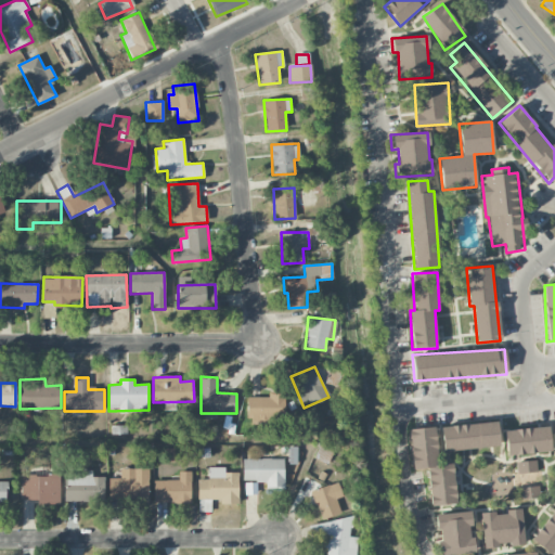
[(246,398),(247,424),(271,423),(271,430),(284,430),(284,394),(268,394),(268,397),(246,398)]
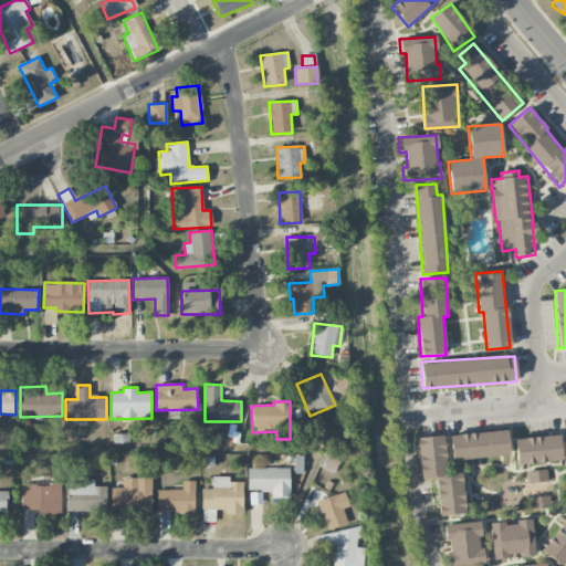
[(510,454),(506,429),(449,436),(451,461),(510,454)]
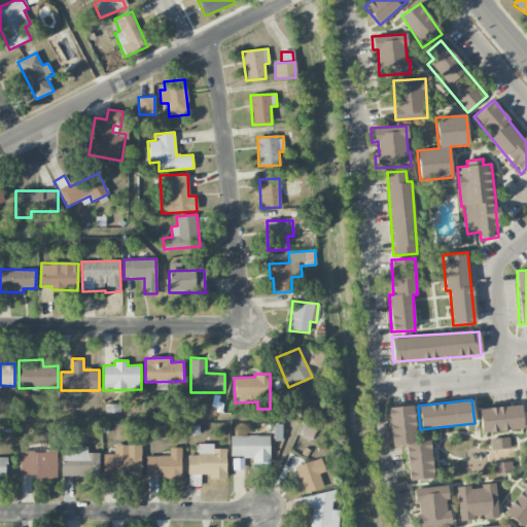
[(409,481),(433,479),(430,440),(416,442),(413,406),(388,408),(391,446),(406,445),(409,481)]
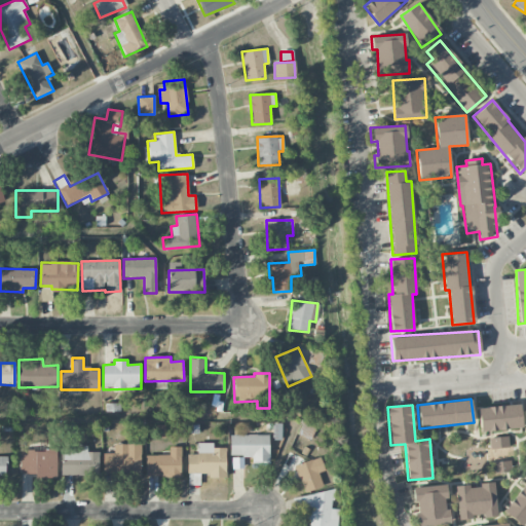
[(478,407),(479,431),(521,428),(520,405),(478,407)]
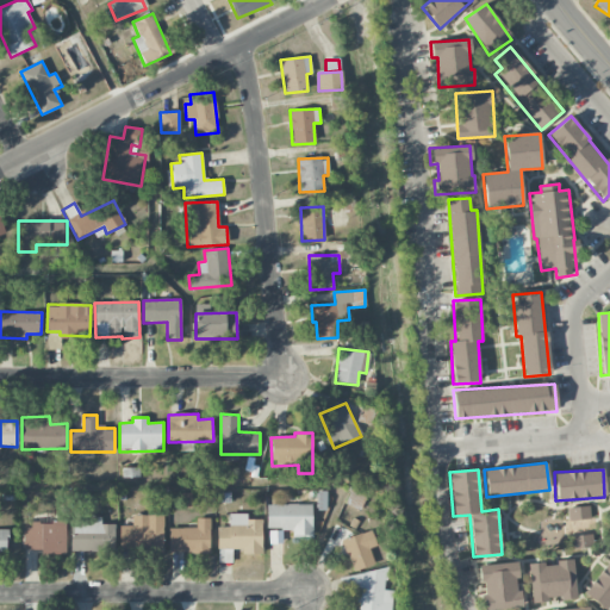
[(267,505),(267,529),(292,529),(292,537),(312,537),(312,504),(267,505)]
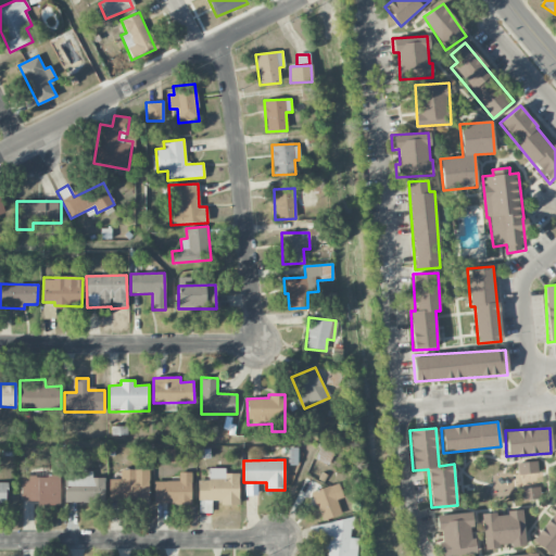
[(538,462),(517,463),(517,475),(538,474),(538,462)]
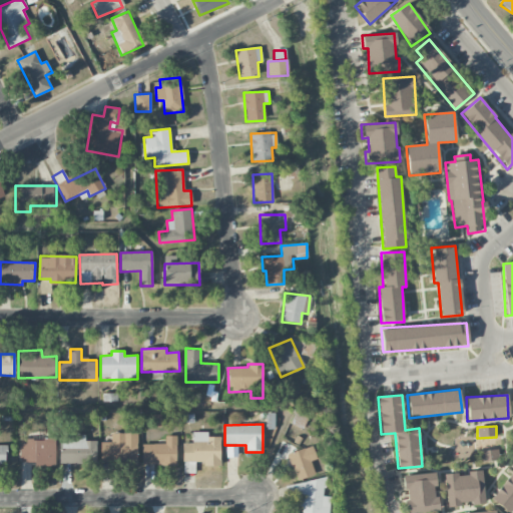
[(183,443),(183,462),(204,462),(204,466),(219,466),(220,437),(207,437),(207,432),(192,432),(192,443),(183,443)]
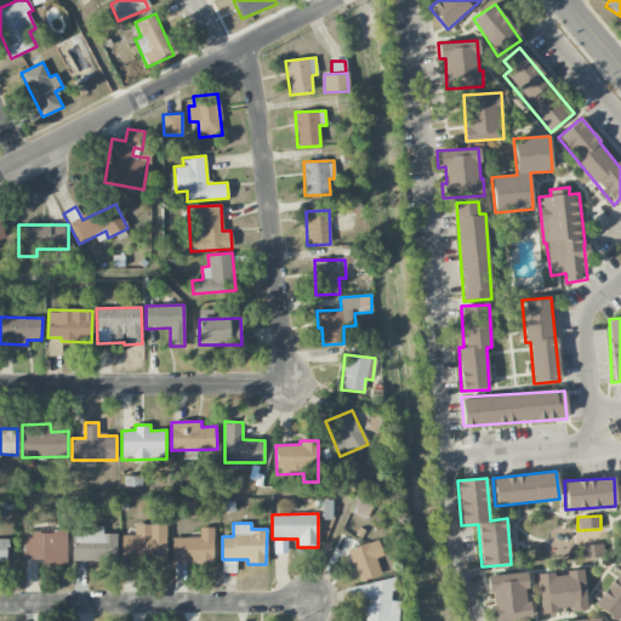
[(123,560),(166,559),(166,524),(135,525),(135,535),(121,535),(123,560)]
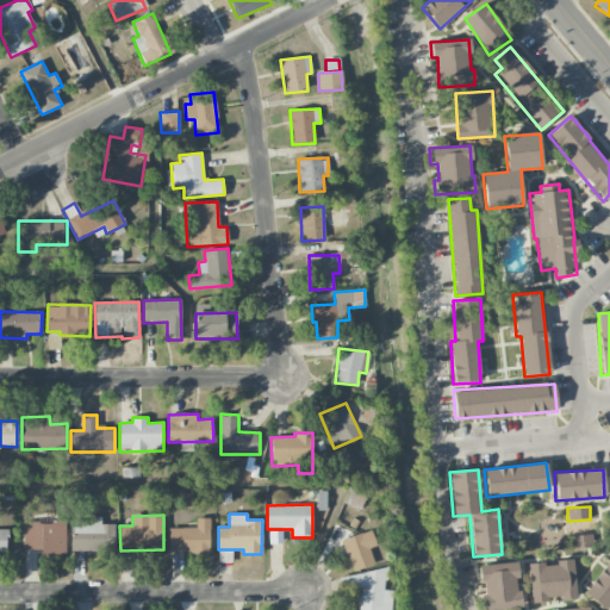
[(70,552),(113,553),(114,524),(101,524),(101,518),(72,518),(70,552)]
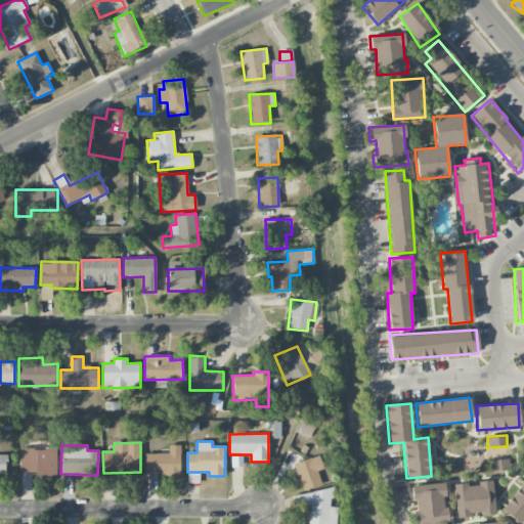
[(145,454),(145,475),(180,474),(180,445),(169,445),(169,453),(145,454)]
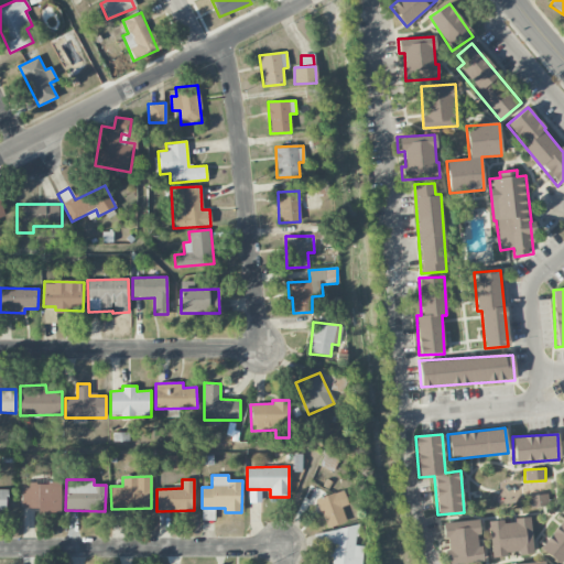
[(22,508),(38,508),(38,513),(62,512),(61,481),(21,483),(22,508)]
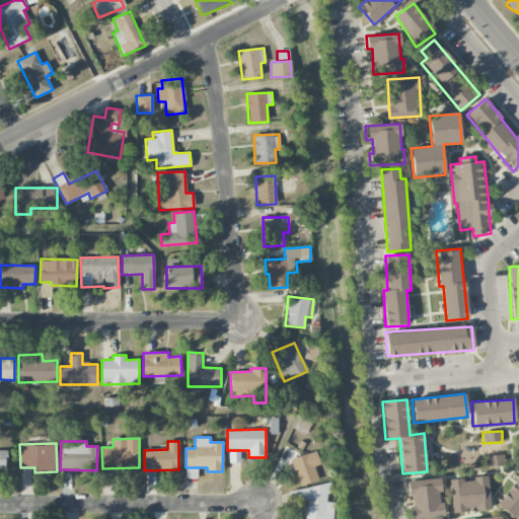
[(314,466),(320,464),(316,451),(291,459),(300,487),(318,480),(314,466)]
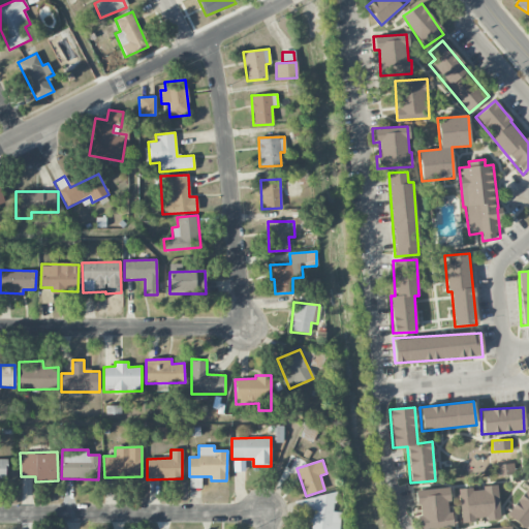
[(514,474),(514,464),(494,465),(495,475),(514,474)]
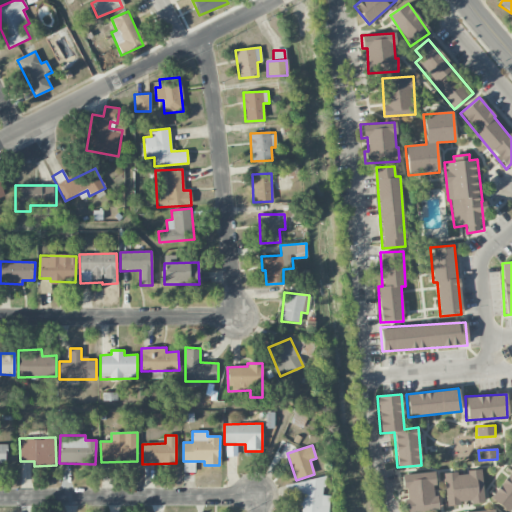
[(508,511),(511,507),(511,469),(490,498),(508,511)]
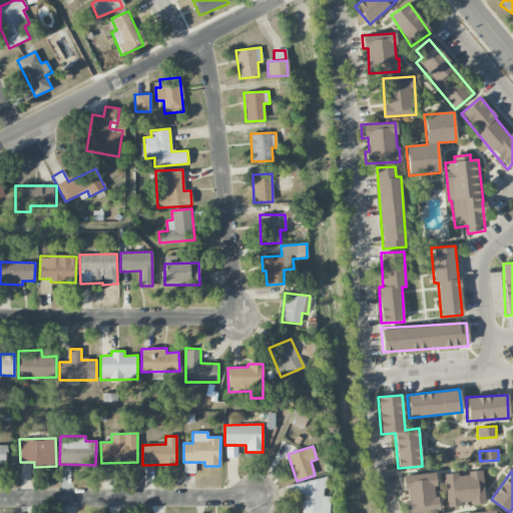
[(484,503),(482,471),(467,471),(467,474),(444,475),(446,507),(461,506),(460,504),(484,503)]
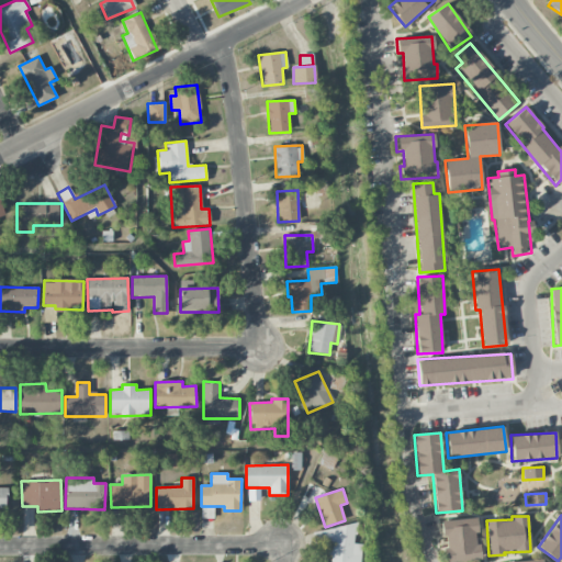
[(445,561),(481,560),(480,544),(478,546),(476,518),(442,519),(445,561)]
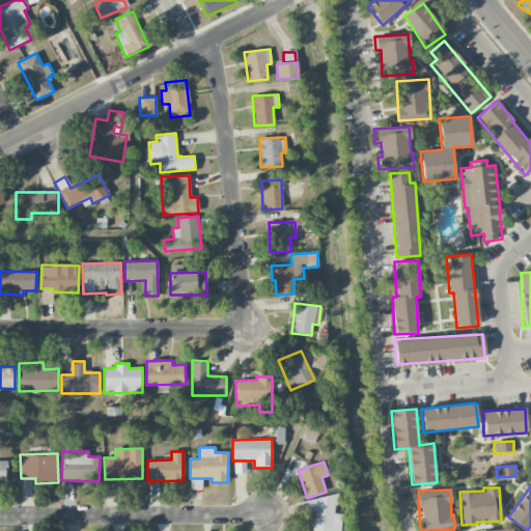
[(339,530),(341,514),(336,513),(337,500),(298,497),(297,513),(312,514),(310,530),(339,530)]
